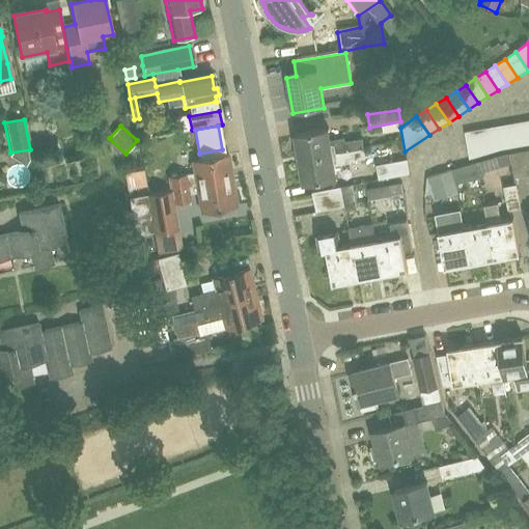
[(522,126),(510,128),(514,148),(526,146),(522,126)]
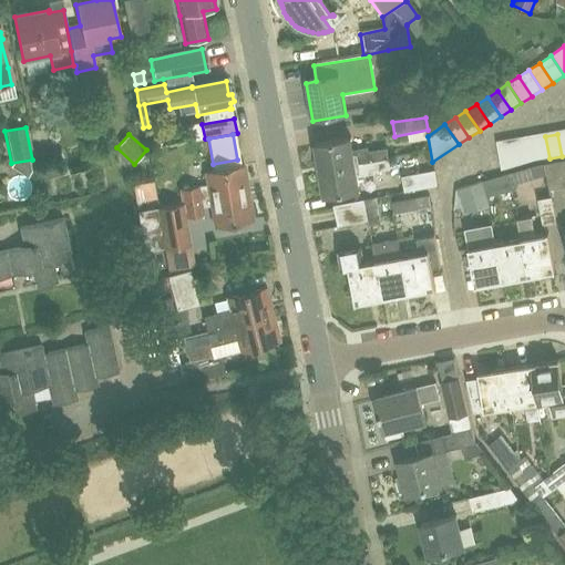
[(545,136),(533,137),(537,161),(550,158),(545,136)]
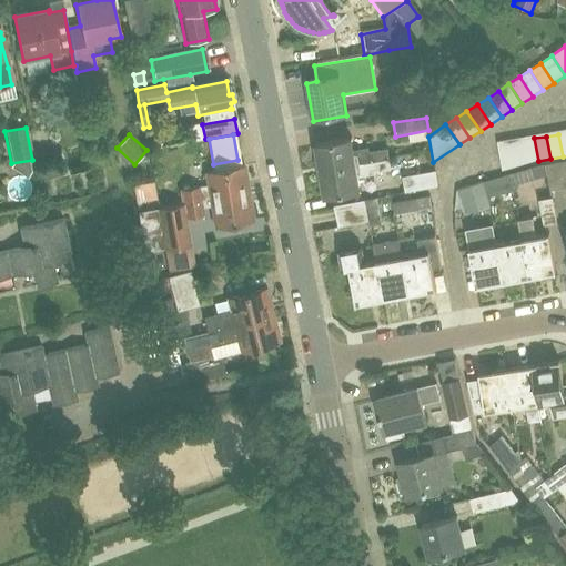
[(538,161),(534,138),(522,140),(524,153),(526,164),(536,162),(538,161)]
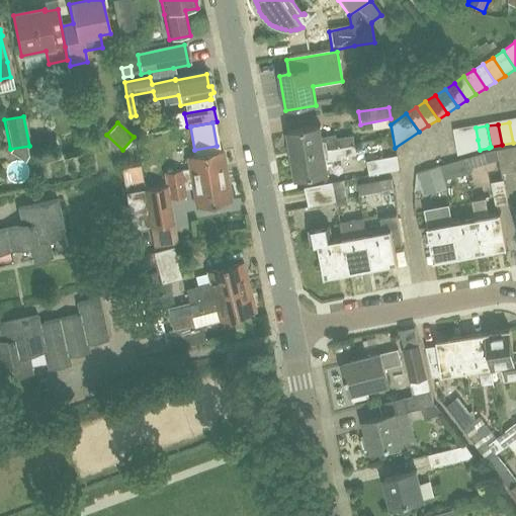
[(335,137),(322,139),(320,126),(286,134),(290,158),(353,146),(352,137),(335,140),(335,137)]
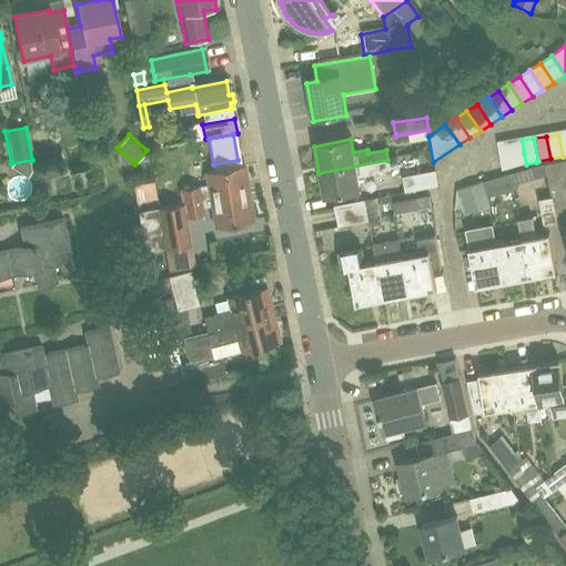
[(524,153),(522,140),(497,144),(499,157),(524,153)]
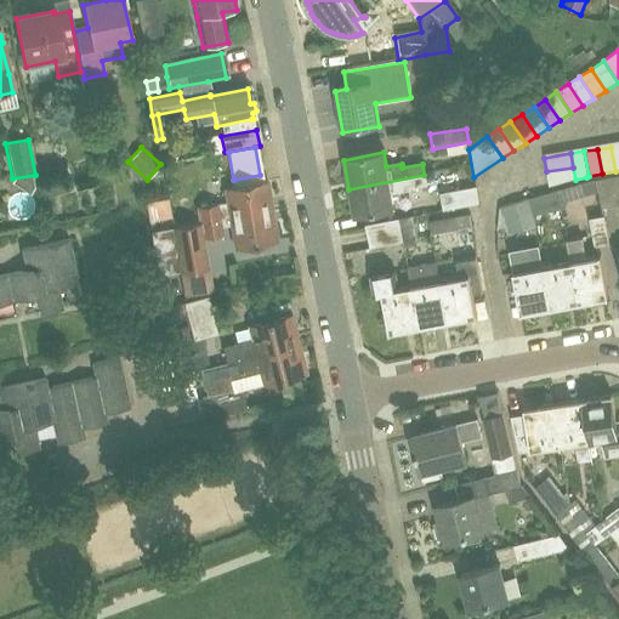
[(575,180),(573,168),(546,171),(550,187),(575,180)]
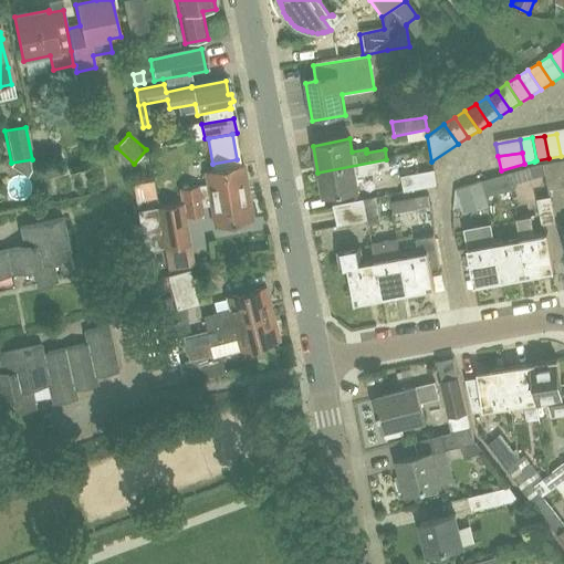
[(386,159),(317,173),(322,198),(358,191),(356,177),(375,174),(374,173),(388,170),(386,159)]
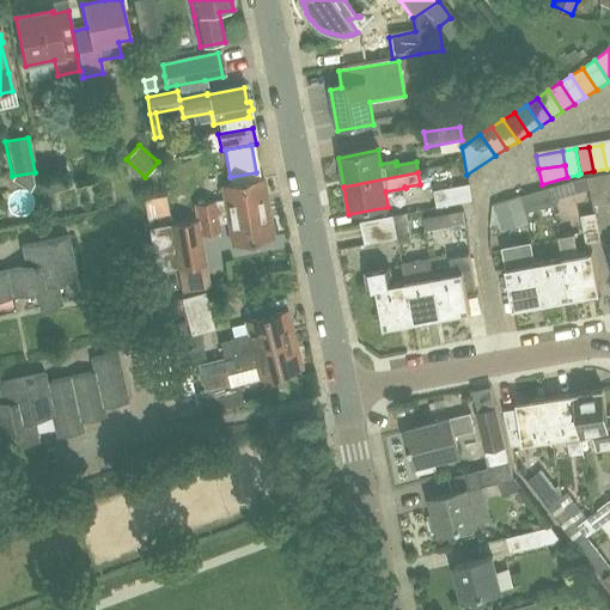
[(609,174),(586,178),(592,207),(609,203),(609,174)]
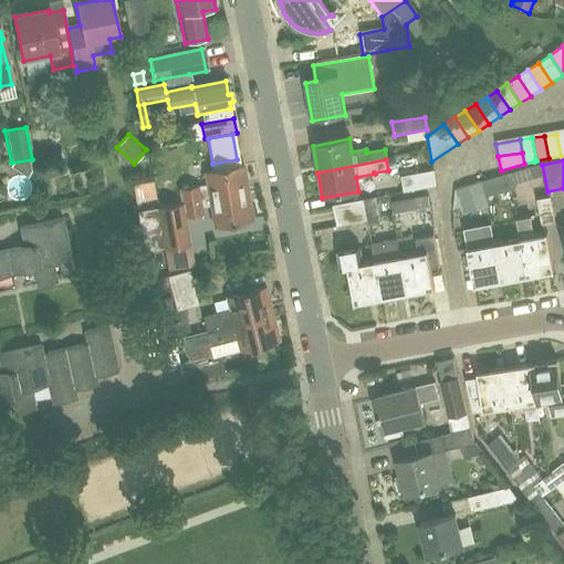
[(241,167),(202,174),(207,195),(199,196),(197,188),(179,191),(181,205),(246,194),(243,181),(246,180),(244,171),(242,171),(241,167)]
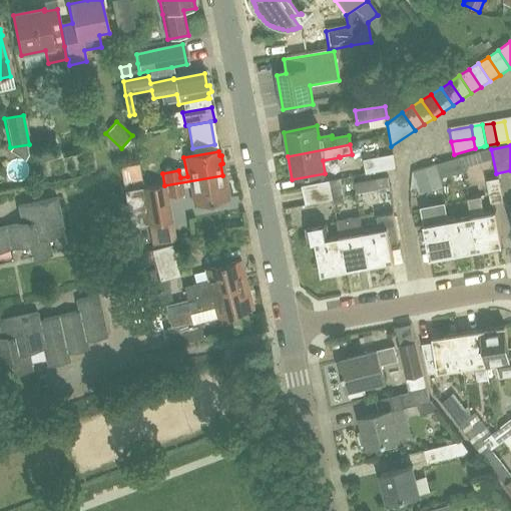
[(478,152),(459,158),(463,169),(482,163),(478,152)]
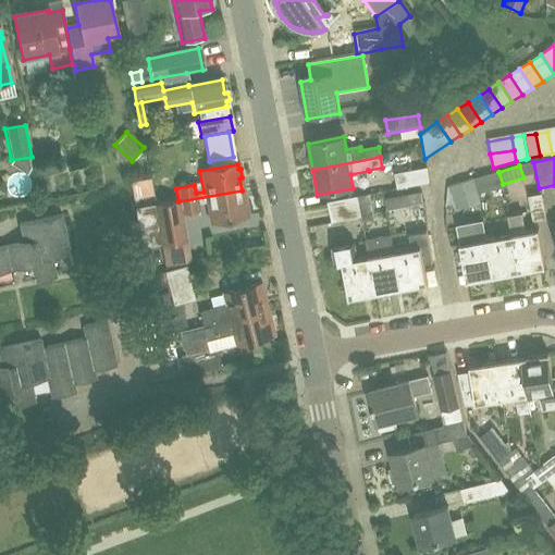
[(427,169),(393,175),(396,189),(429,184),(427,169)]
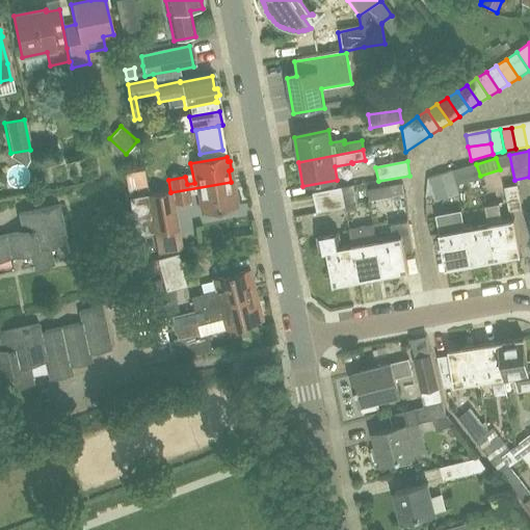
[(476,164),(453,170),(456,183),(480,176),(476,164)]
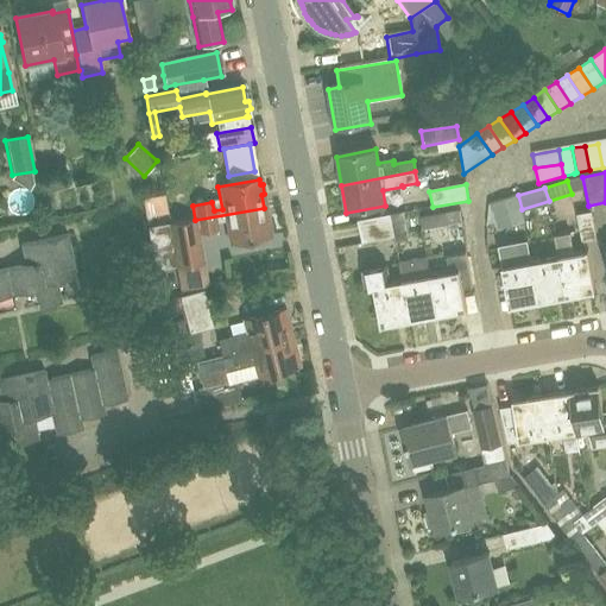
[(161,195),(143,200),(146,215),(165,210),(161,195)]
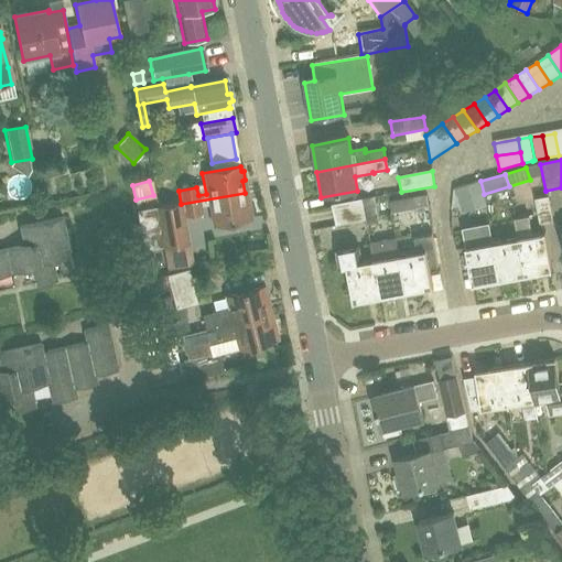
[(453,190),(460,214),(486,206),(483,194),(484,194),(481,181),(453,190)]
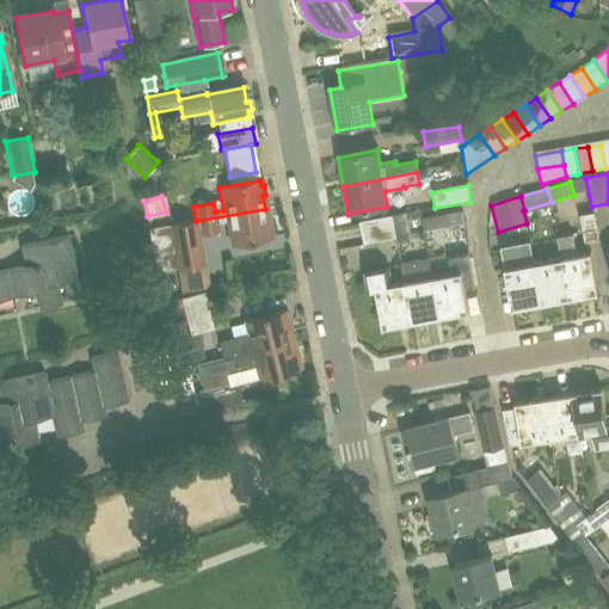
[(265,209),(196,221),(168,226),(176,269),(203,264),(198,237),(219,233),(217,225),(225,223),(229,246),(270,239),(270,234),(272,232),(270,223),(268,222),(265,209)]
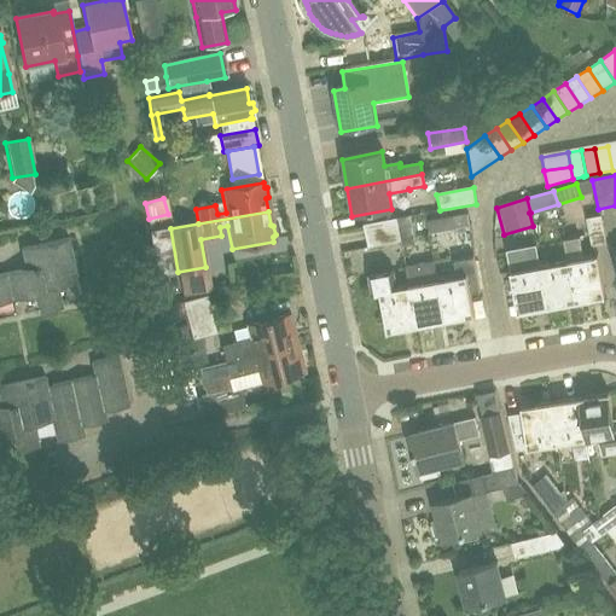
[(466,214),(425,222),(428,236),(469,228),(466,214)]
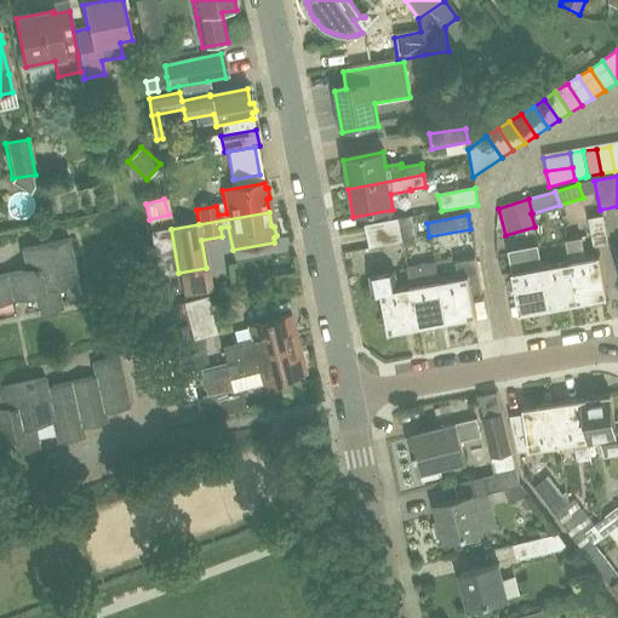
[(398,219),(402,249),(416,246),(410,217),(398,219)]
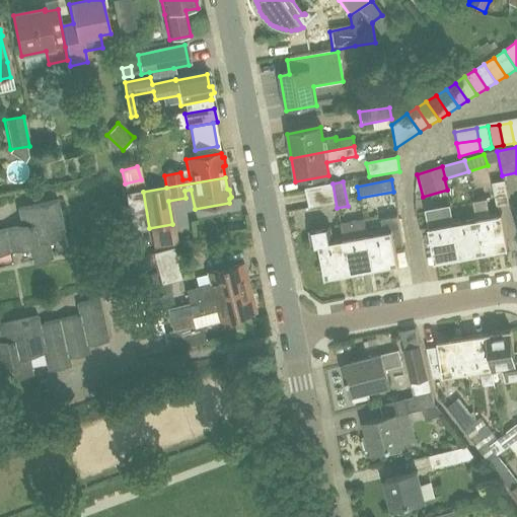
[(508,205),(504,181),(491,183),(496,208),(508,205)]
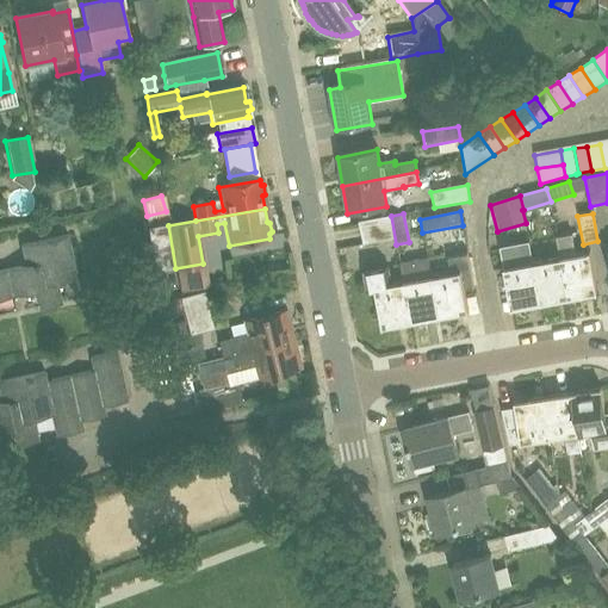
[(391,216),(390,216),(358,223),(363,246),(395,240),(395,244),(396,244),(391,216)]
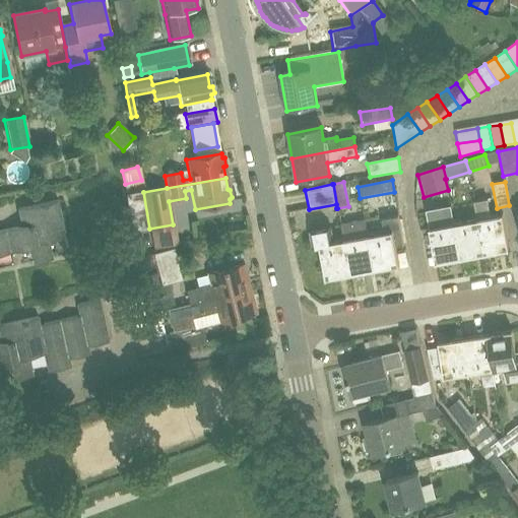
[(487,200),(475,202),(478,219),(484,255),(509,251),(502,215),(490,217),(487,200)]
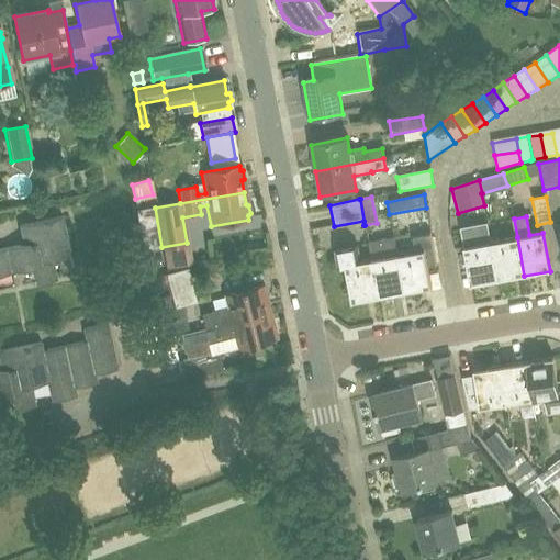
[(46,241),(51,260),(69,257),(60,217),(19,226),(23,245),(46,241)]
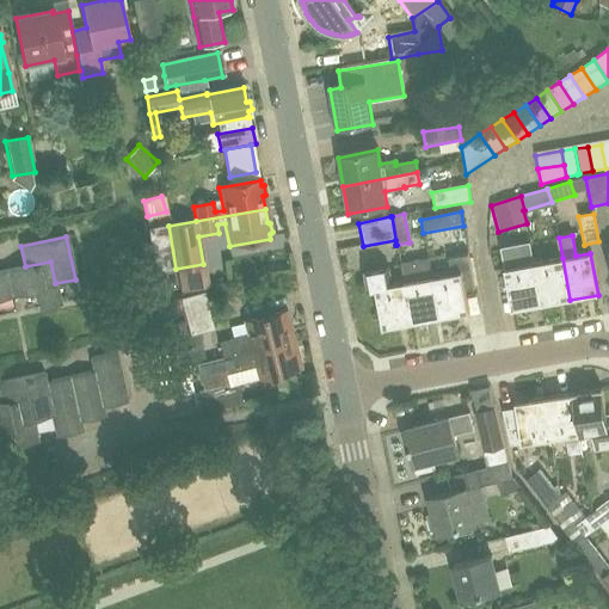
[(449,274),(431,277),(438,318),(466,313),(462,291),(472,290),(466,254),(447,258),(449,274)]
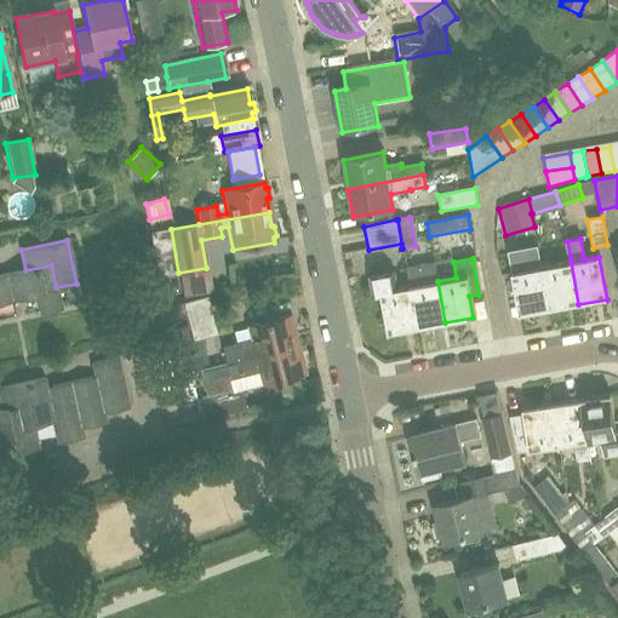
[(571,262),(542,268),(545,286),(549,309),(578,304),(571,262)]
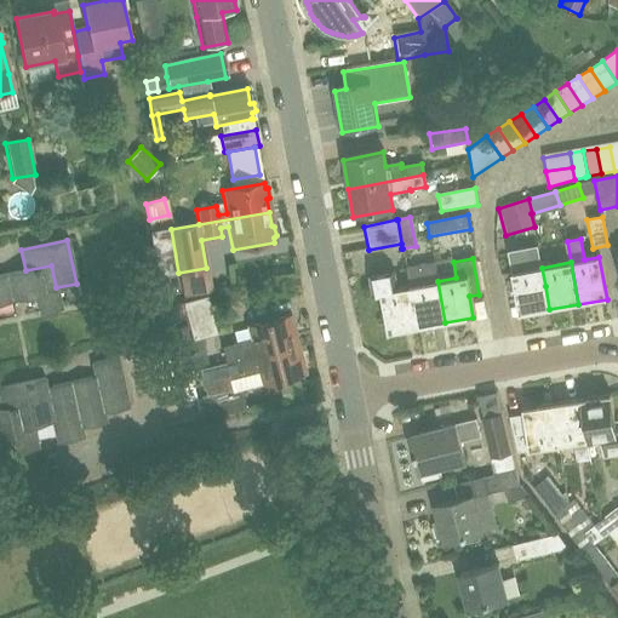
[(438,281),(435,281),(433,263),(406,268),(408,286),(416,327),(445,322),(438,281)]
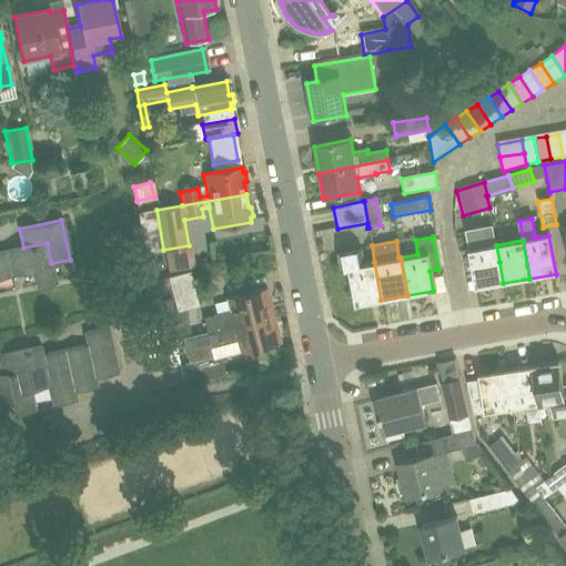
[(47,243),(23,248),(4,252),(10,278),(32,272),(36,287),(56,284),(51,263),(47,243)]
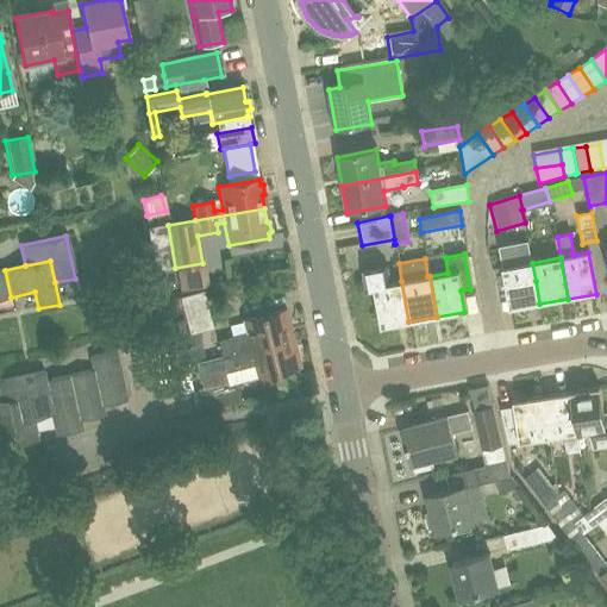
[(502,268),(509,310),(539,304),(536,281),(532,263),(502,268)]
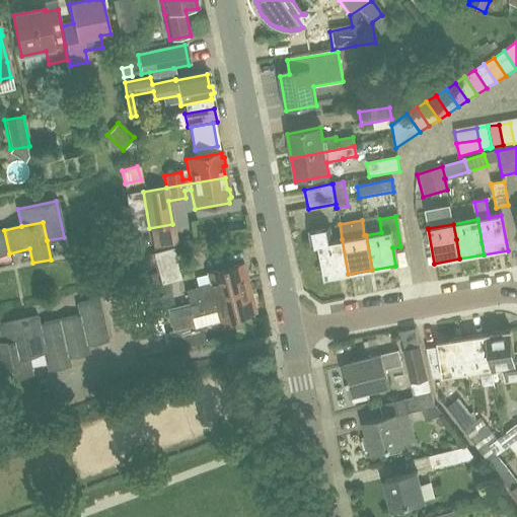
[(348,274),(342,239),(331,241),(329,227),(309,230),(312,245),(317,244),(323,278),(348,274)]
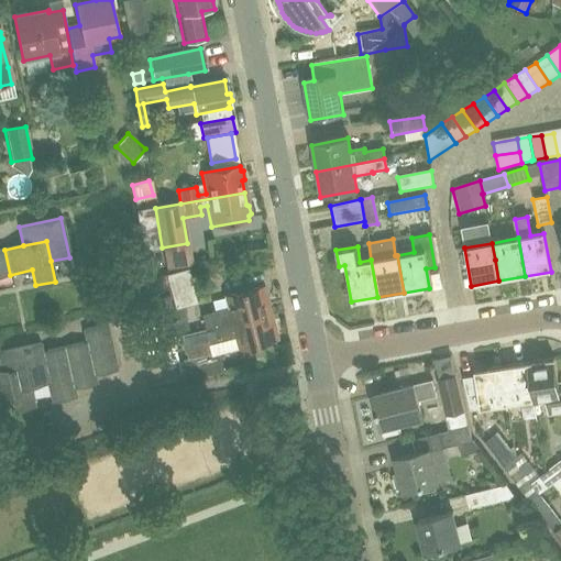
[(4,250),(0,251),(0,277),(10,275),(4,250)]
